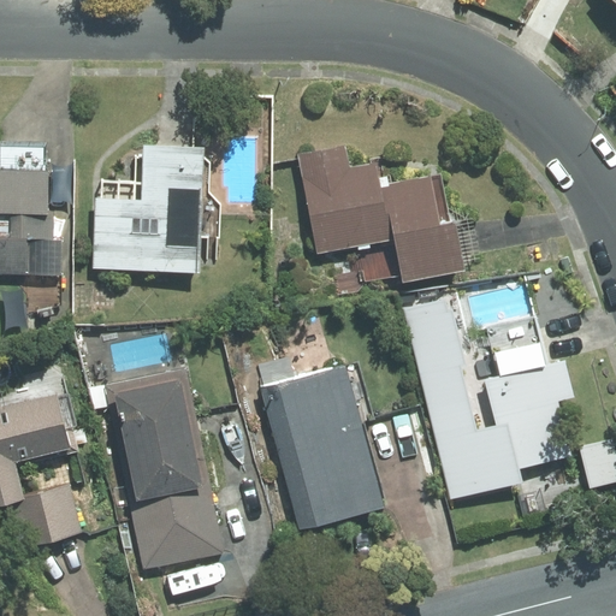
[(93,199),(89,270),(195,274),(201,150),(140,148),(137,201),(93,199)]
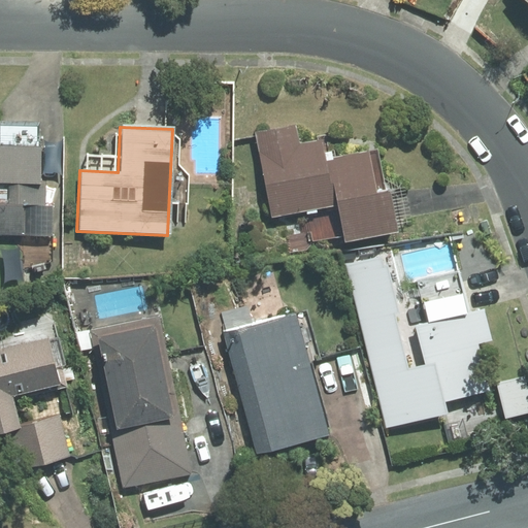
[(253,135),(269,218),(332,205),(340,243),(393,233),(376,150),(321,161),(317,140),(295,144),(291,127),(253,135)]
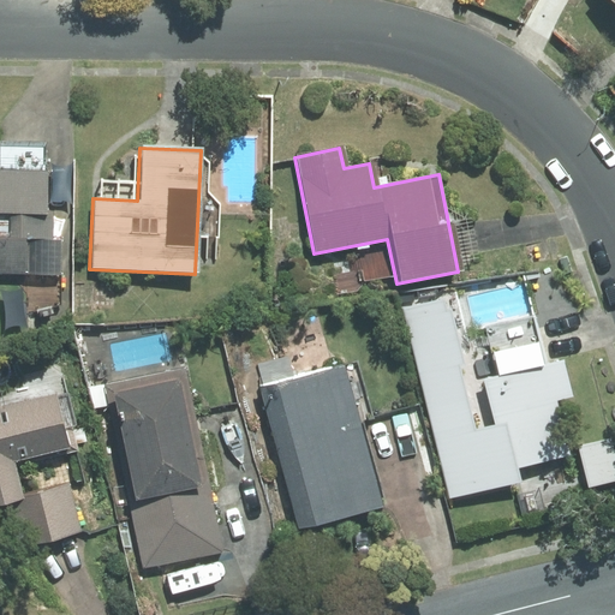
[(0,238),(0,275),(57,276),(57,240),(47,239),(48,174),(0,172),(0,213),(5,214),(5,238),(0,238)]
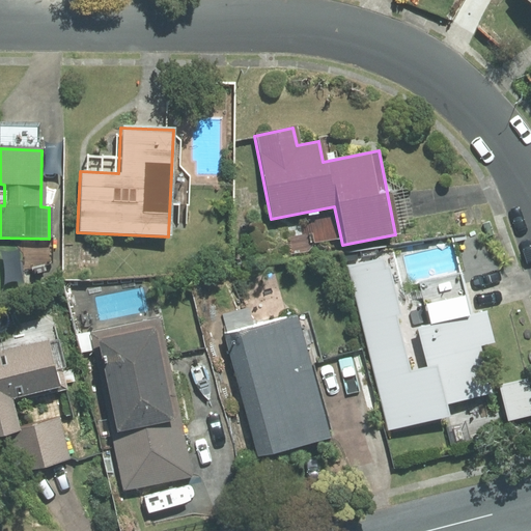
[(388,264),(348,274),(386,431),(434,421),(430,409),(491,394),(464,281),(420,291),(438,364),(412,369),(388,264)]
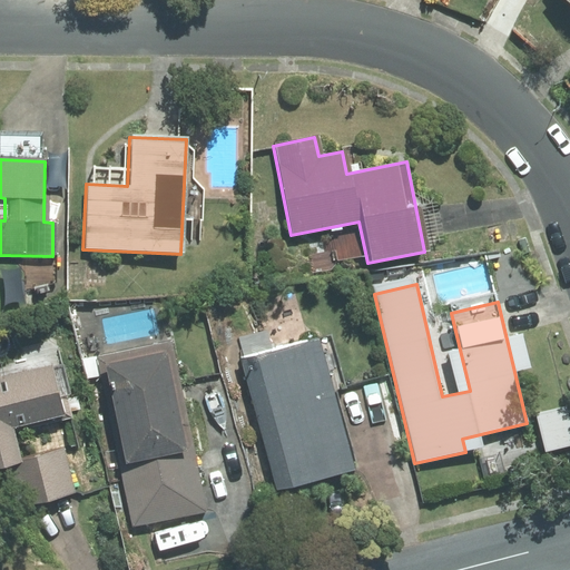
[(325,336),(239,359),(274,492),(351,472),(330,391),(338,389),(325,336)]
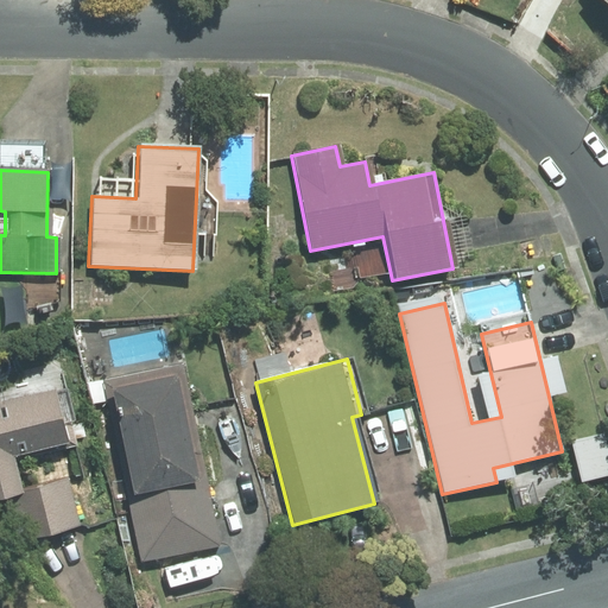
[(216,543),(178,363),(101,380),(139,558),(216,543)]
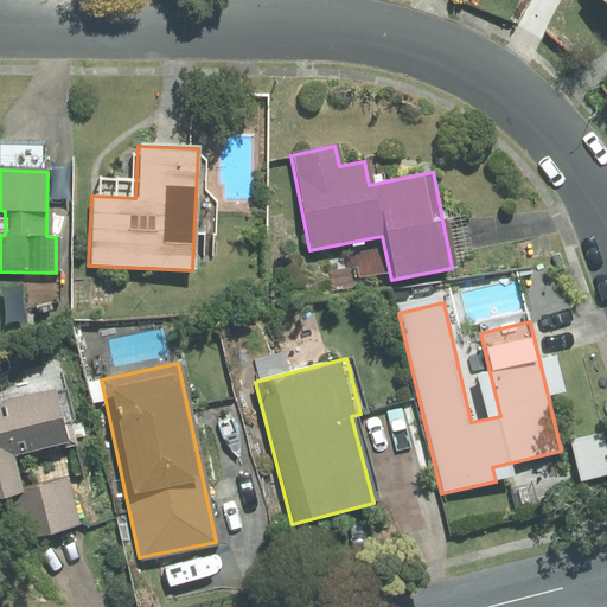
[(0,496),(4,496),(14,543),(80,528),(69,478),(20,490),(12,454),(64,442),(51,387),(0,398),(0,496)]
